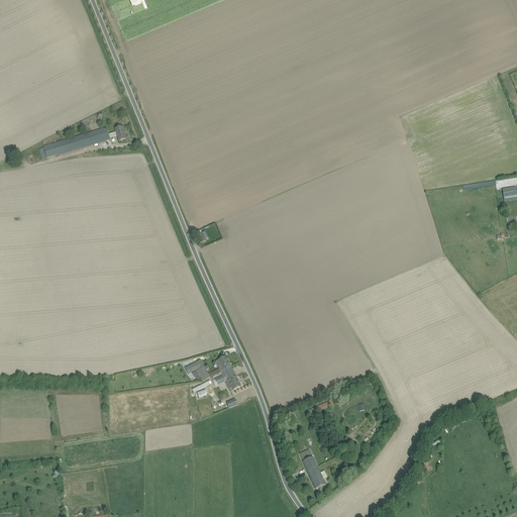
[(102,129),(55,144),(59,154),(59,156),(110,140),(110,138),(117,136),(119,141),(126,139),(123,130),(124,130),(123,126),(115,129),(116,132),(109,134),(107,128),(102,129)]
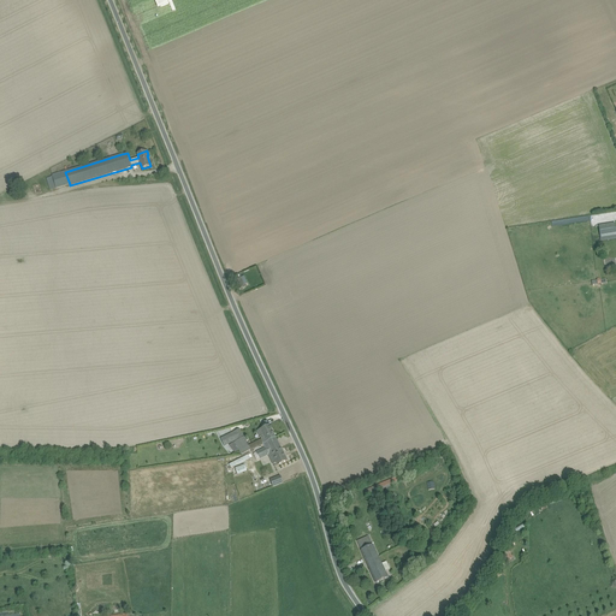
[(615,227),(615,224),(599,226),(602,242),(615,238),(615,227)]
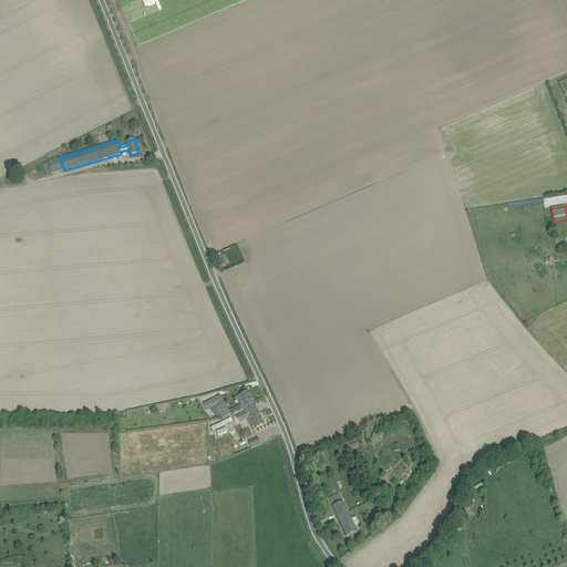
[(216,258),(220,267),(226,264),(222,256),(216,258)]
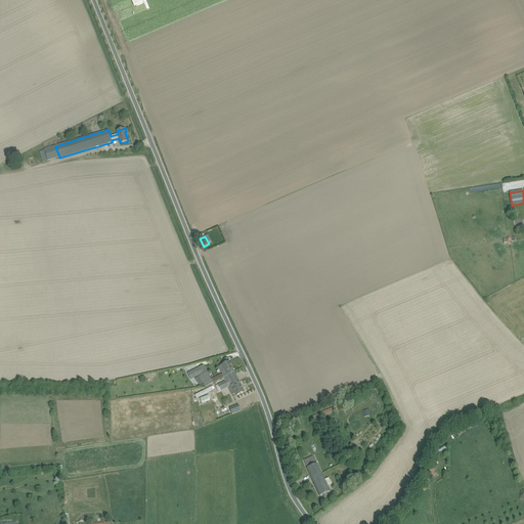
[(219,366),(224,378),(234,373),(229,361),(219,366)]
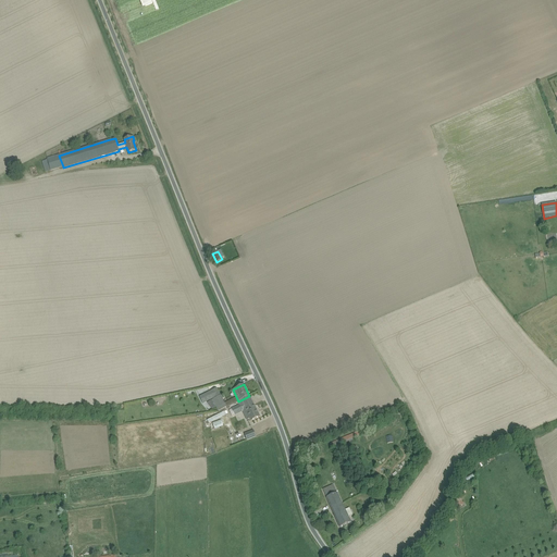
[(226,407),(221,395),(212,399),(218,411),(226,407)]
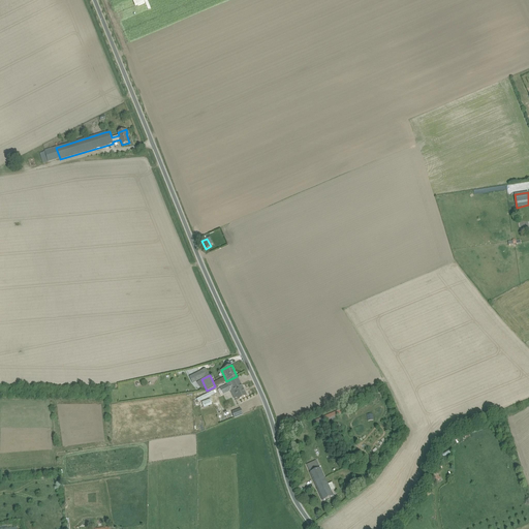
[(241,384),(237,376),(226,381),(227,384),(227,385),(226,384),(223,385),(223,386),(220,389),(223,394),(230,391),(235,399),(238,398),(239,400),(242,398),(246,396),(241,384)]
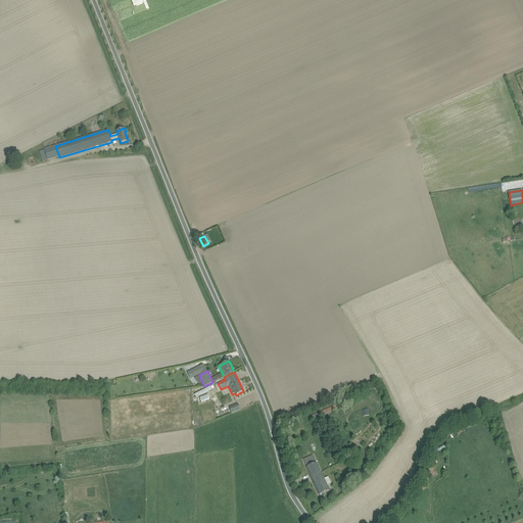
[(212,386),(195,393),(196,397),(215,389),(212,386)]
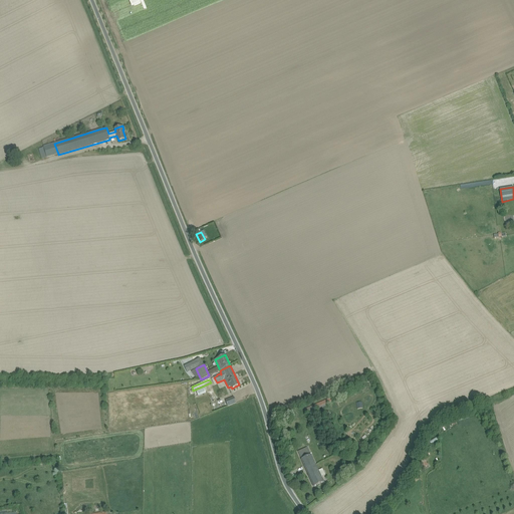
[(206,393),(204,388),(197,391),(198,396),(206,393)]
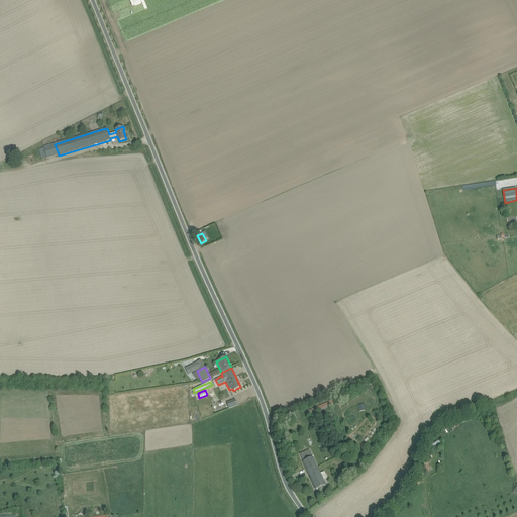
[(237,405),(235,400),(226,403),(229,409),(237,405)]
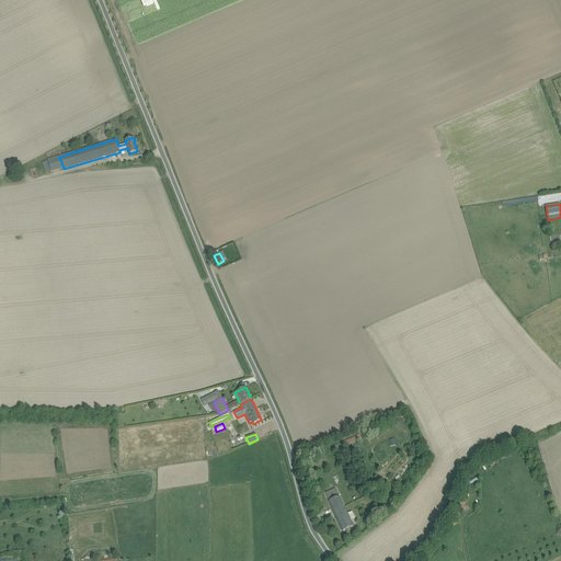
[(332,447),(334,453),(364,439),(362,434),(332,447)]
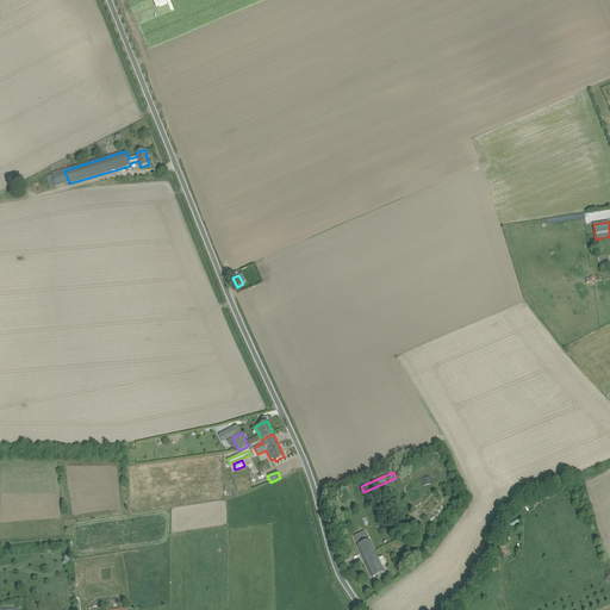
[(509,523),(512,529),(522,524),(518,518),(509,523)]
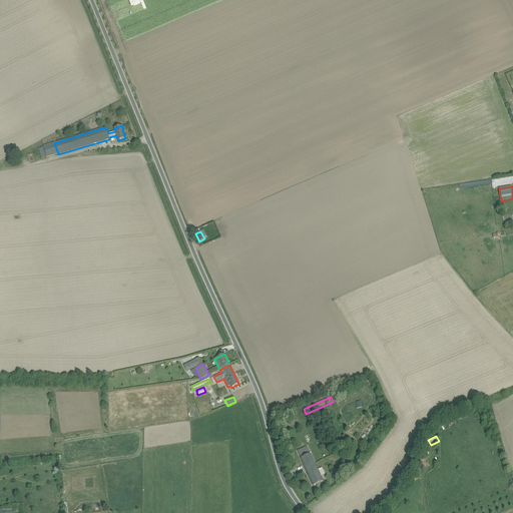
[(301,459),(305,468),(316,464),(308,447),(298,452),(301,459)]
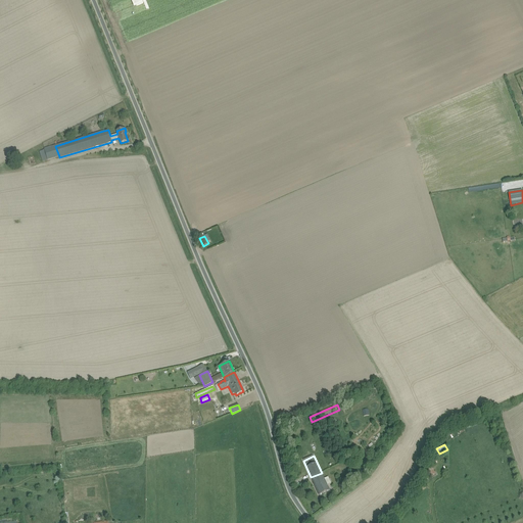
[(428,478),(435,474),(432,468),(424,473),(428,478)]
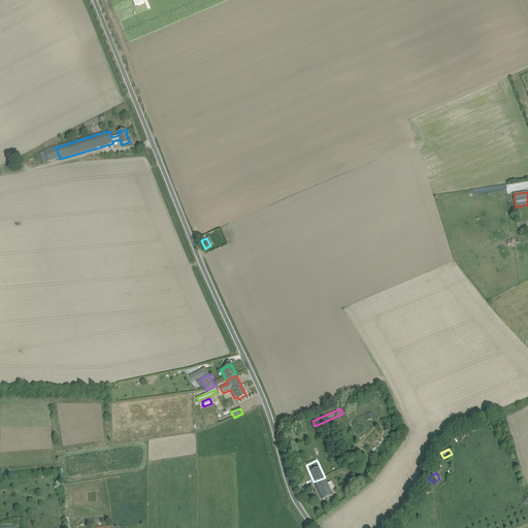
[(348,482),(350,487),(361,482),(359,476),(348,482)]
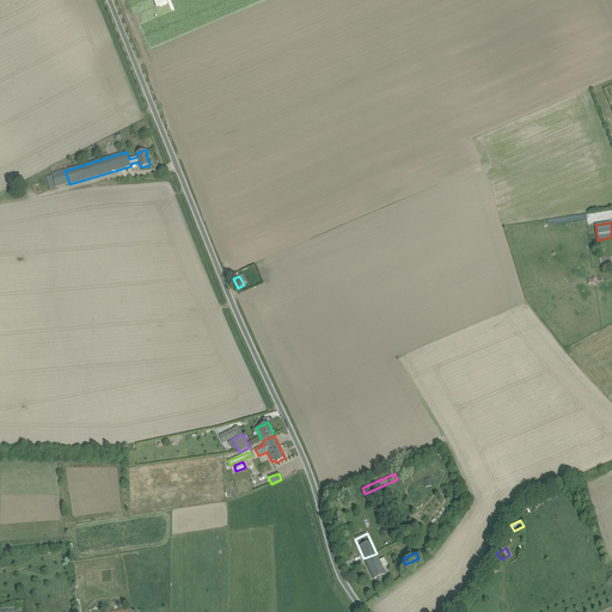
[(379,561),(377,554),(363,558),(373,580),(386,575),(383,568),(387,565),(384,558),(379,561)]
